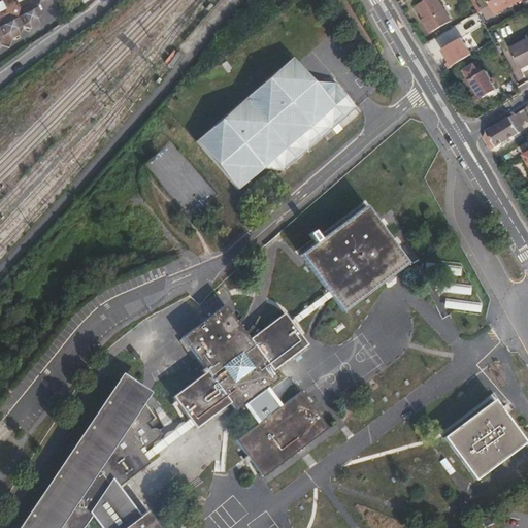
[(20,35),(22,29),(6,0),(0,0),(0,44),(9,47),(11,39),(20,35)]
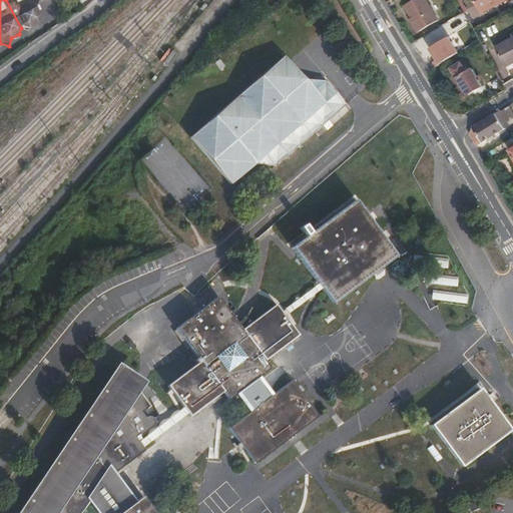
[(6,0),(21,28),(22,25),(30,28),(38,23),(41,15),(37,6),(39,0),(6,0)]
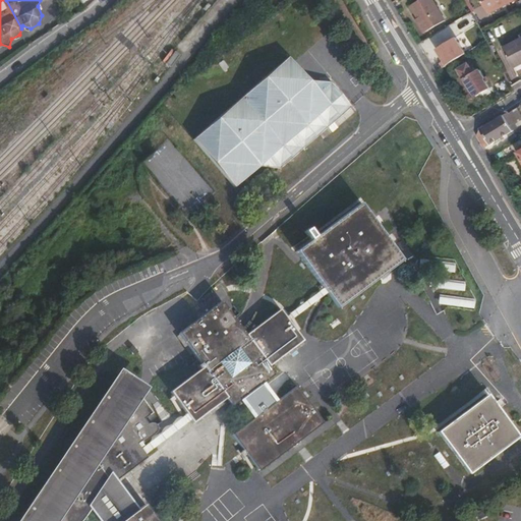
[(418,18),(426,32),(446,20),(432,0),(419,0),(410,6),(417,18),(418,18)]
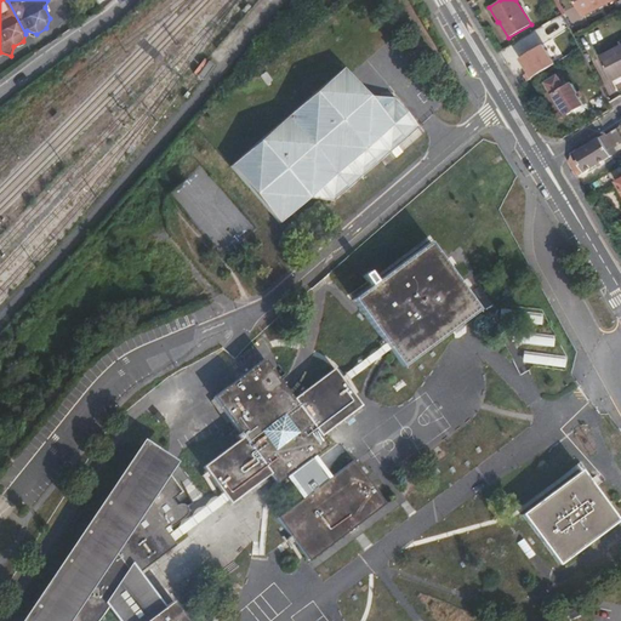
[(573,0),(581,16),(613,0),(614,1),(615,1),(615,0),(573,0)]
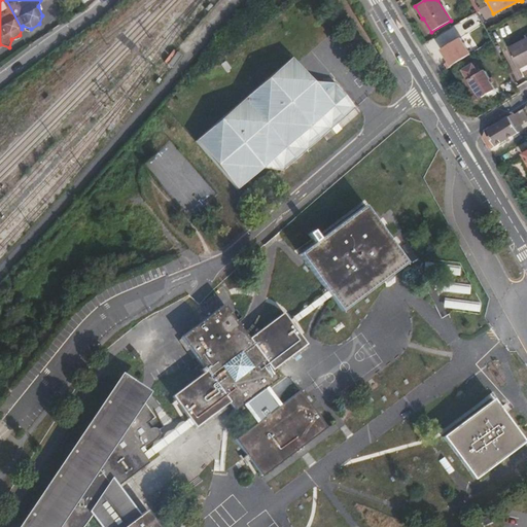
[(470,23),(467,18),(459,23),(461,28),(470,23)]
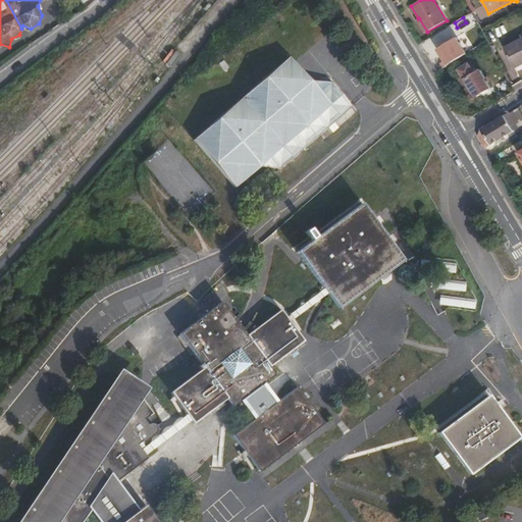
[(424,34),(427,32),(419,18),(418,18),(416,19),(424,34)]
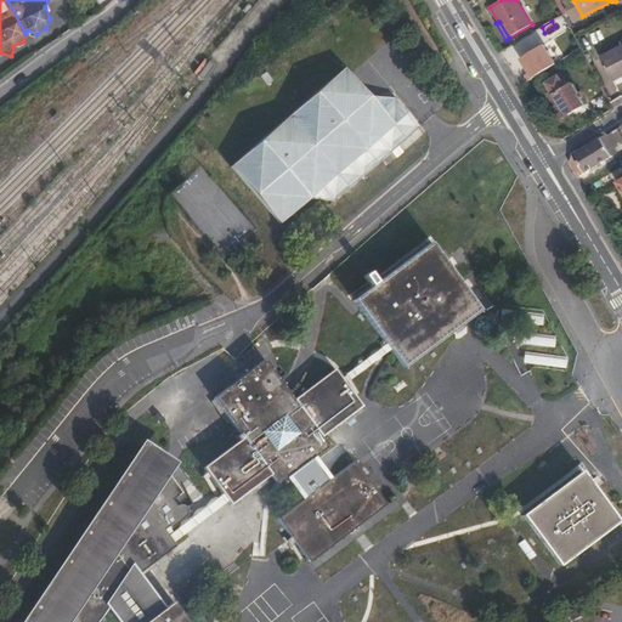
[(621,46),(600,57),(612,82),(621,77),(621,46)]
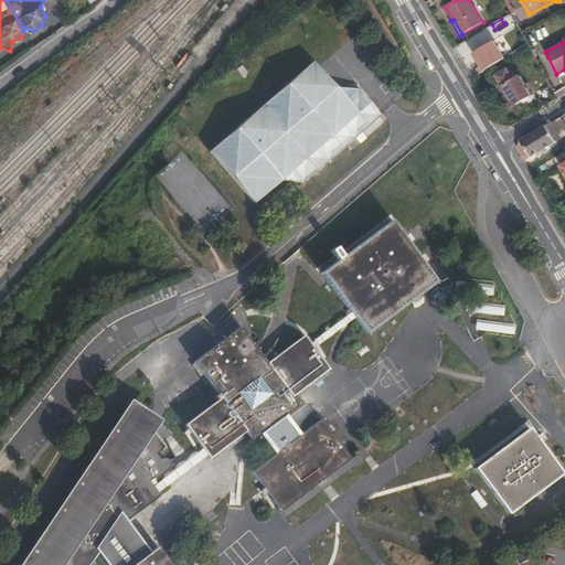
[(312,62),(210,151),(254,203),(280,181),(304,182),(382,116),(359,89),(334,87),(312,62)]
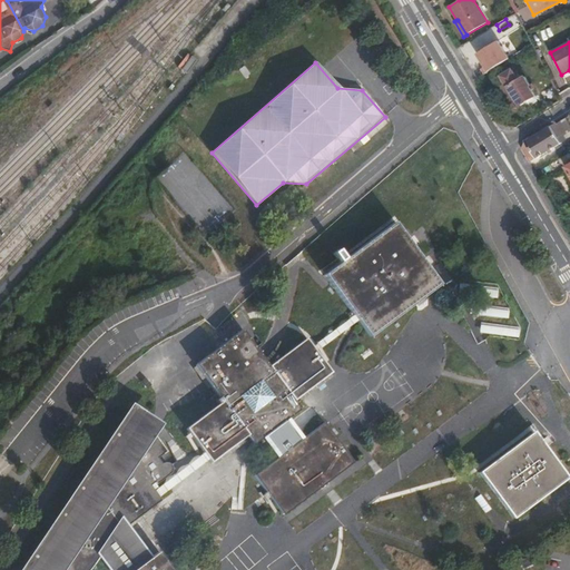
[(512,70),(502,76),(509,86),(521,106),(526,105),(527,107),(530,107),(532,105),(533,101),(532,99),(537,97),(531,87),(524,76),(519,79),(512,70)]
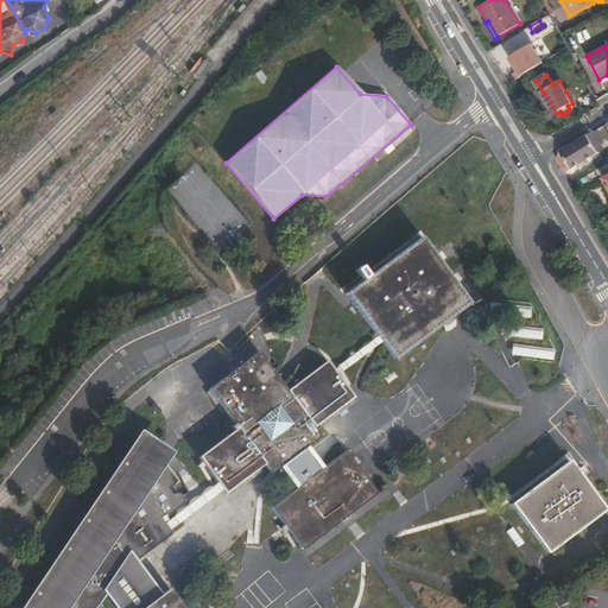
[(596,147),(588,134),(561,151),(557,159),(561,166),(565,172),(594,154),(591,150),(596,147)]
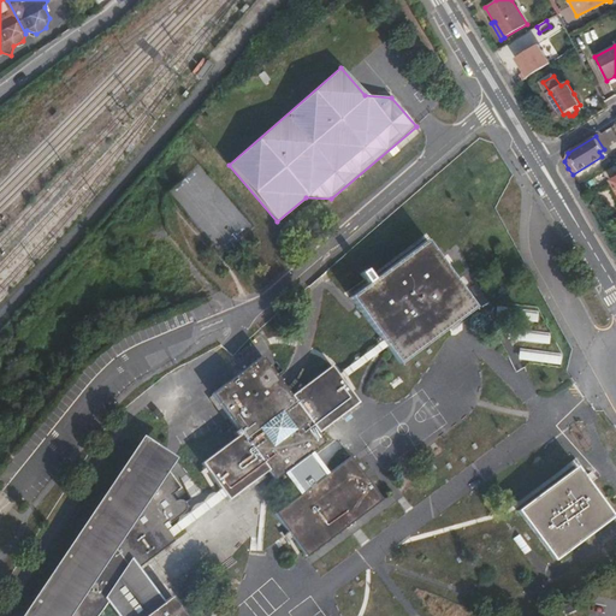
[(422,243),(349,298),(380,343),(384,348),(397,367),(473,309),(422,243)]
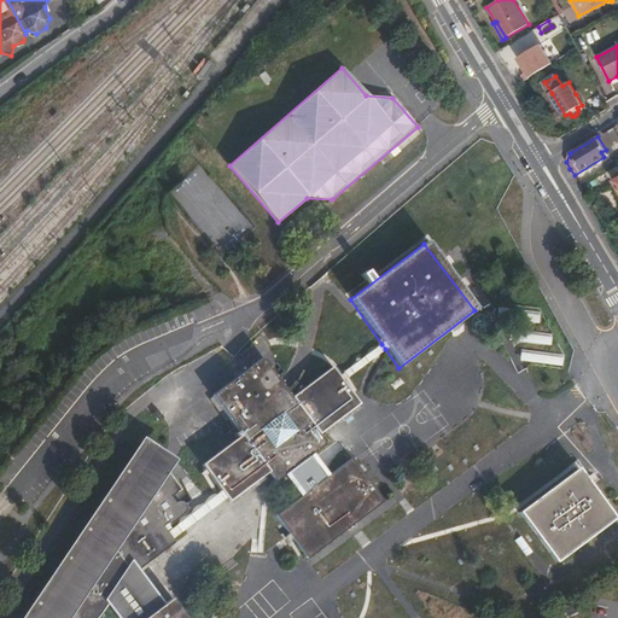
[(509,328),(508,340),(551,345),(552,334),(509,328)]
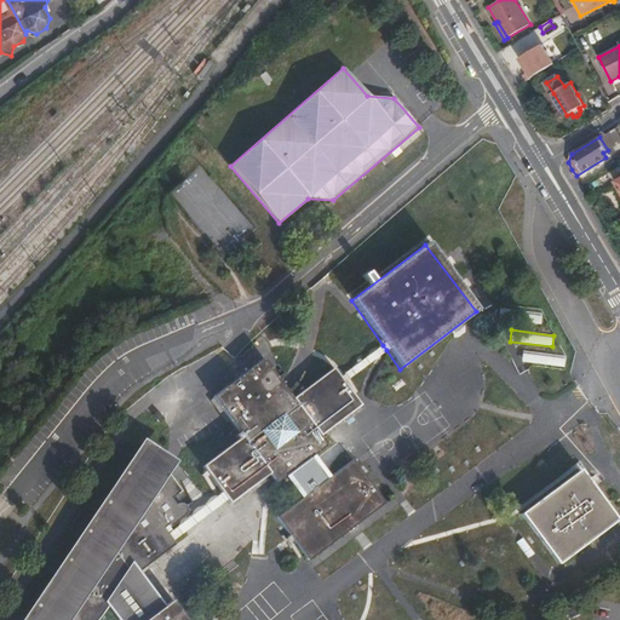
[(383,345),(339,377),(344,383),(386,350),(383,345)]
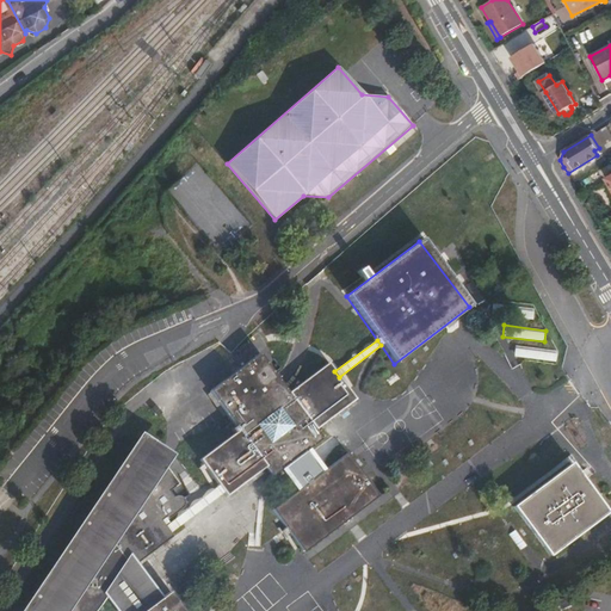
[(516,345),(513,357),(555,362),(557,351),(516,345)]
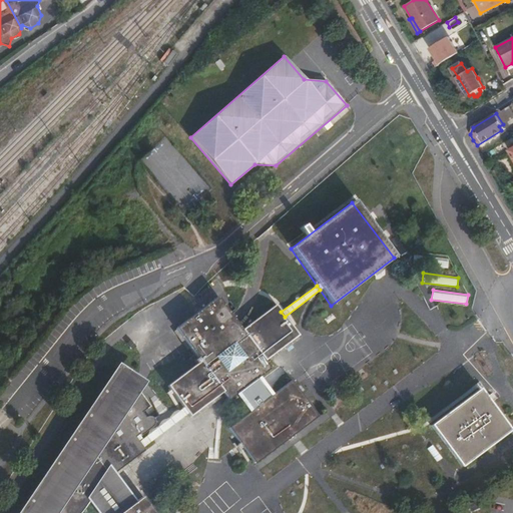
[(167,386),(183,408),(190,417),(191,416),(219,395),(223,392),(229,400),(244,388),(259,406),(228,428),(255,464),(319,417),(292,381),(270,398),(255,380),(272,368),(266,360),(270,358),(298,337),(299,336),(285,317),(281,312),(276,305),(242,330),(217,297),(175,329),(197,358),(193,360),(196,364),(167,386)]
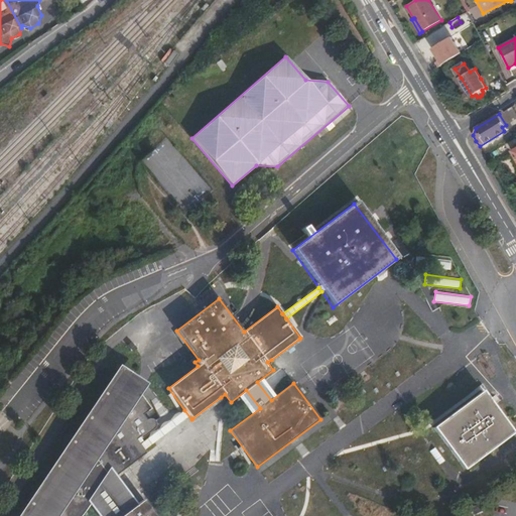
[(299,339),(271,360),(273,362),(301,341),(299,339)]
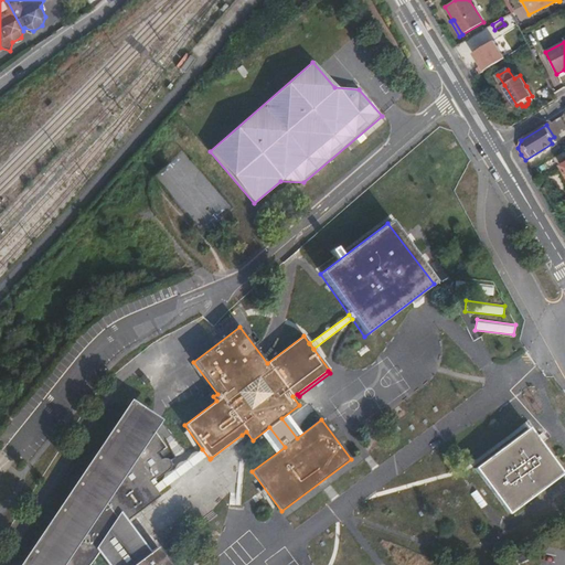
[(86,564),(91,561),(99,548),(110,564),(168,564),(156,548),(146,555),(123,524),(119,521),(156,493),(151,487),(148,482),(152,478),(153,481),(167,470),(168,469),(169,466),(169,462),(167,460),(163,459),(160,459),(159,460),(155,455),(160,450),(144,428),(146,425),(150,418),(130,405),(113,432),(115,433),(44,541),(42,539),(23,564),(86,564)]
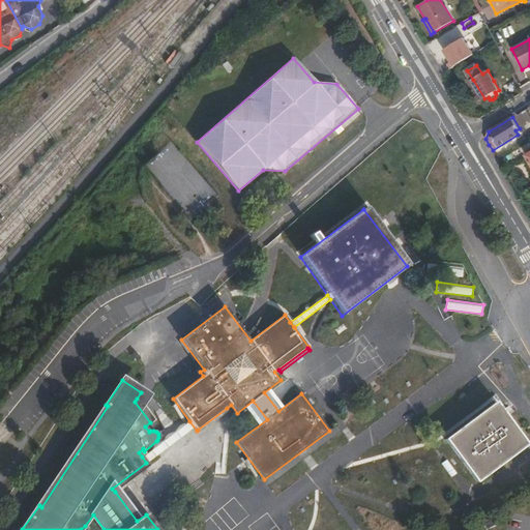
[(153,420),(137,399),(135,402),(150,422),(153,420)]
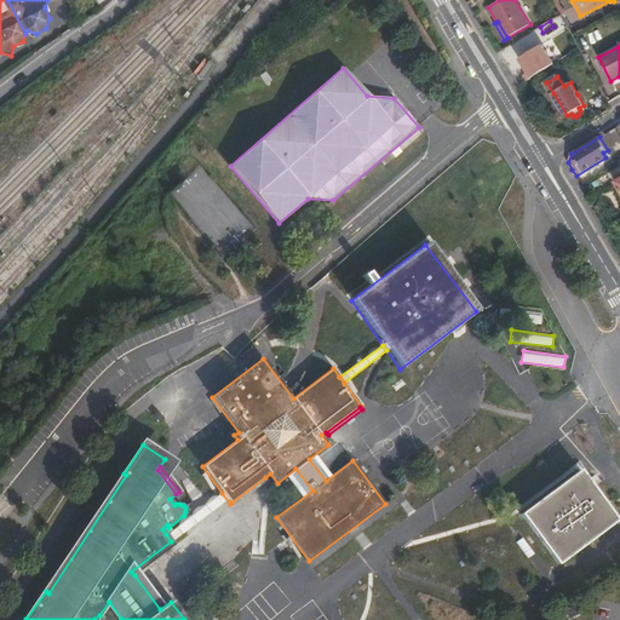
[(579,470),(521,515),(557,564),(616,521),(579,470)]
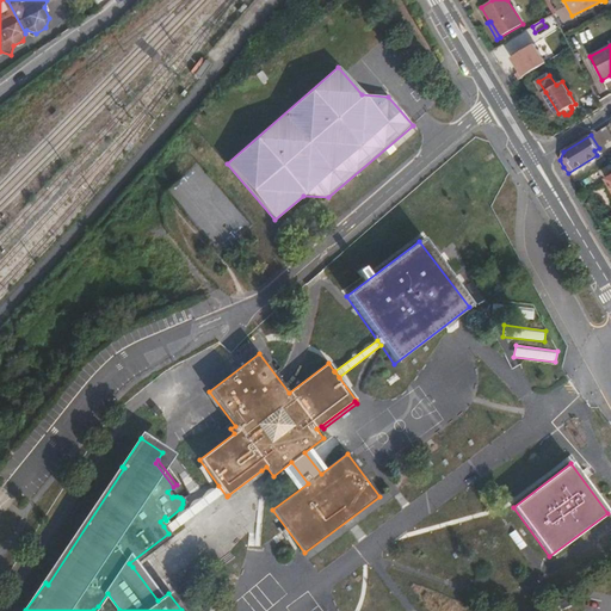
[(261,470),(228,495),(230,499),(264,474),(261,470)]
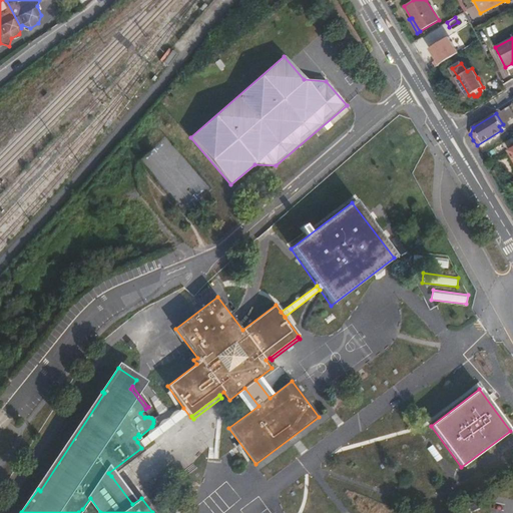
[(137,442),(141,448),(187,414),(183,408),(137,442)]
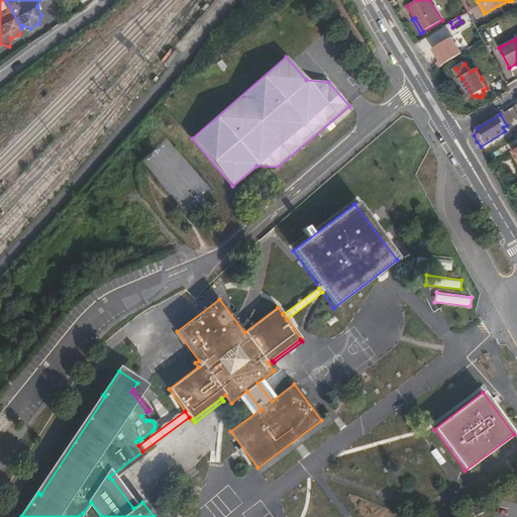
[(109,477),(112,480),(145,454),(142,451),(109,477)]
